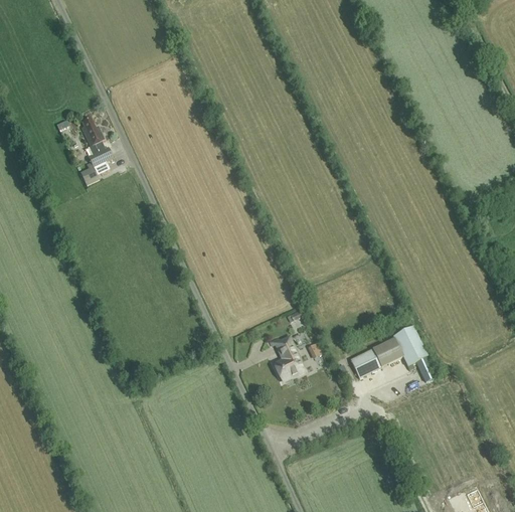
[(80,172),(87,185),(100,179),(98,175),(110,169),(106,161),(114,157),(109,146),(106,148),(102,141),(105,139),(99,126),(96,127),(92,117),(82,122),(84,126),(81,127),(91,146),(89,147),(92,154),(89,156),(92,162),(87,164),(89,168),(80,172)]
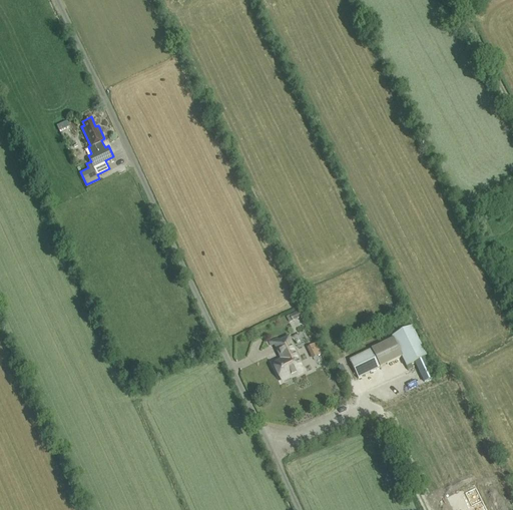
[(300,308),(289,313),(293,319),(303,314),(300,308)]
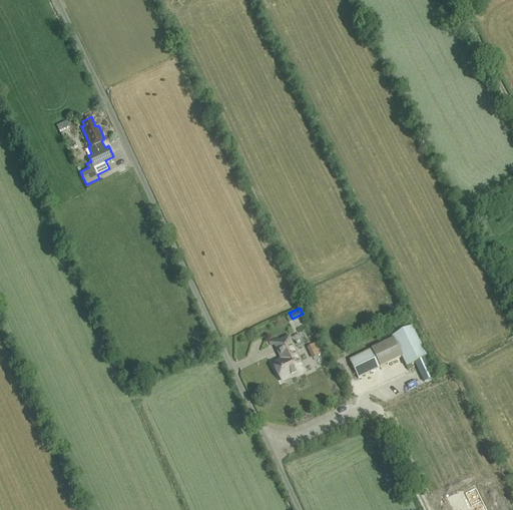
[(383,314),(364,322),(367,328),(386,320),(383,314)]
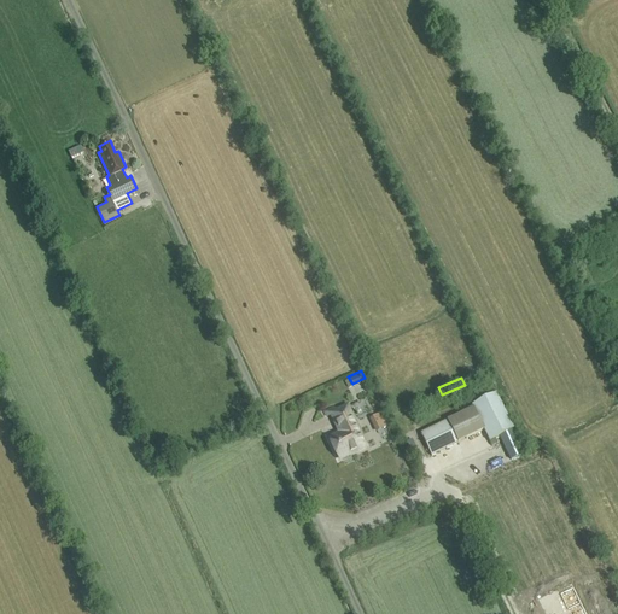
[(496,391),(472,403),(471,402),(462,405),(465,409),(420,431),(431,452),(484,428),(489,439),(499,434),(505,446),(471,463),(476,475),(511,460),(511,457),(524,451),(512,428),(513,427),(496,391)]
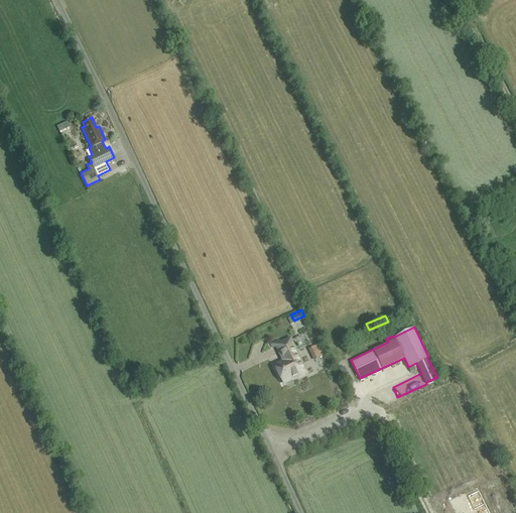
[(360,328),(346,333),(349,339),(363,333),(360,328)]
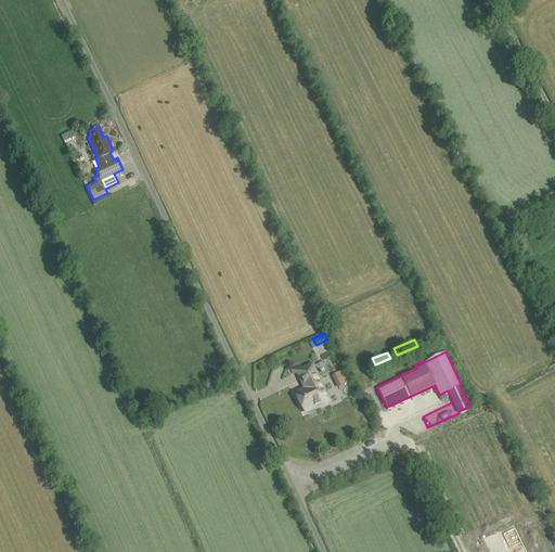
[(305,387),(296,390),(306,410),(330,399),(312,363),(301,368),(300,364),(293,368),(294,372),(297,370),(305,387)]
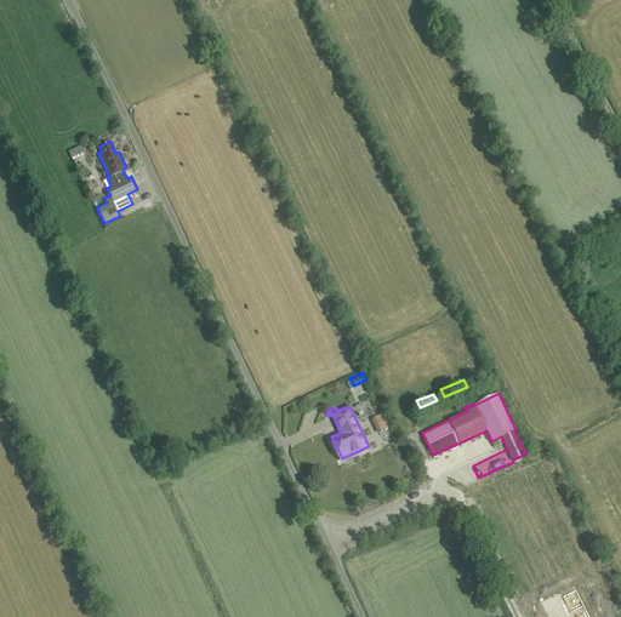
[(375,416),(381,430),(392,424),(386,411),(375,416)]
